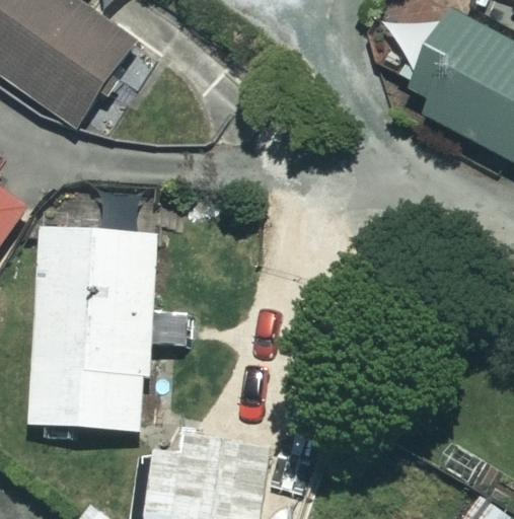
[(77,0),(0,0),(0,76),(71,128),(132,44),(76,3),(77,0)]
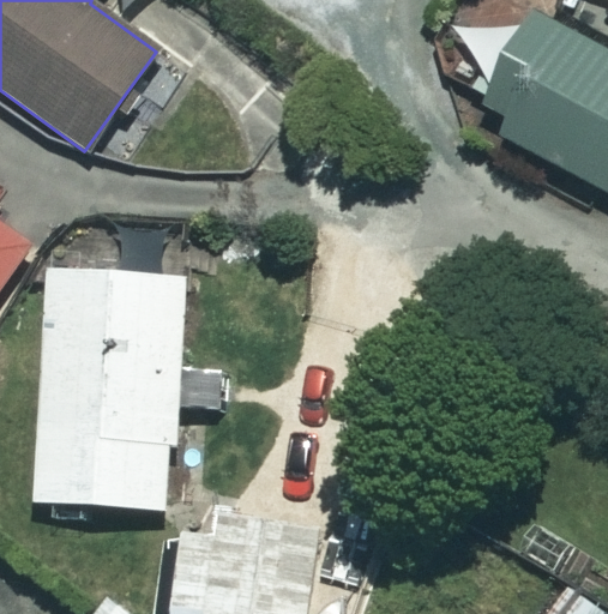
[(607,53),(522,10),(479,97),(511,113),(499,137),(607,191),(607,53)]
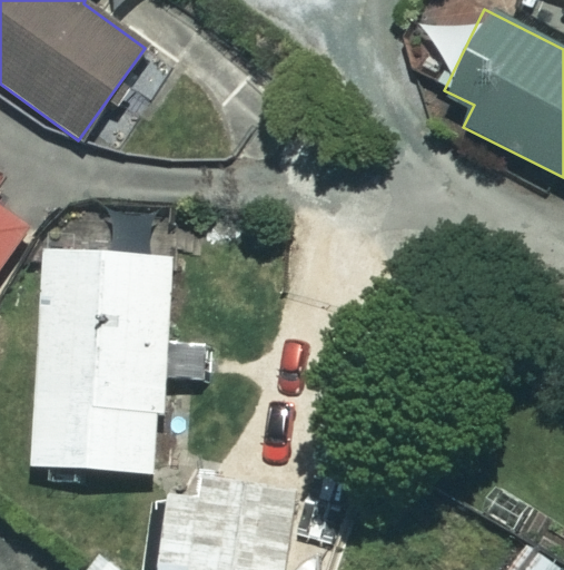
[(0,262),(25,228),(0,212),(0,262)]
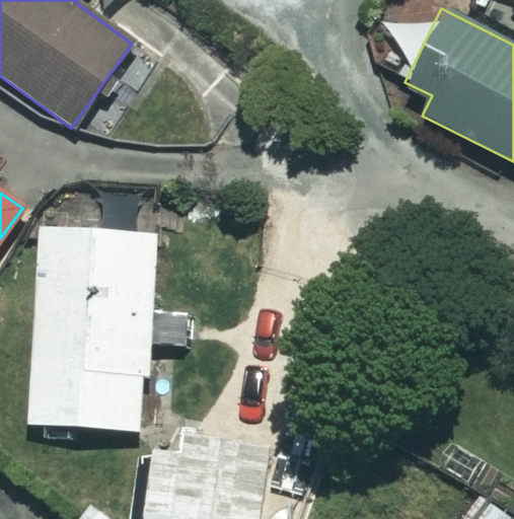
[(156,233),(40,226),(27,424),(137,430),(142,343),(189,346),(190,316),(151,313),(156,233)]
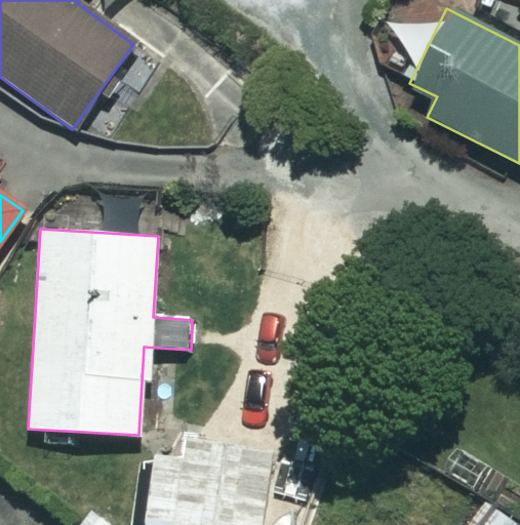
[(263,524),(272,448),(157,434),(146,524),(263,524)]
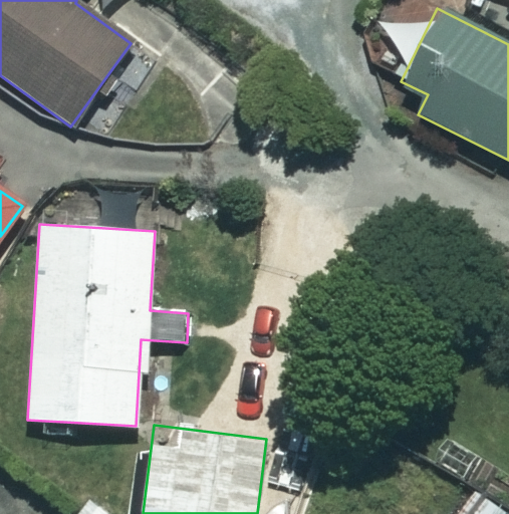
[(505,513),(470,487),(449,513),(505,513)]
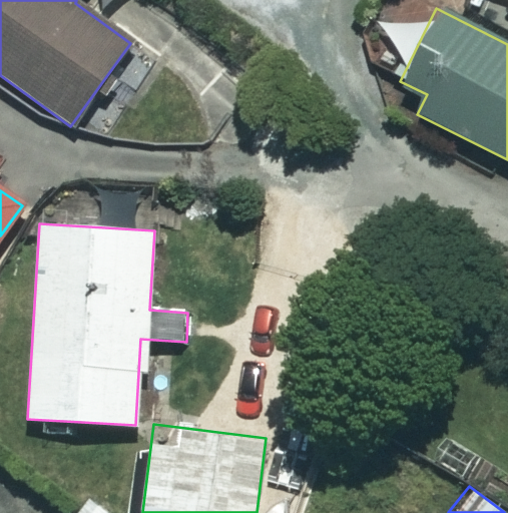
All buildings are outlined.
